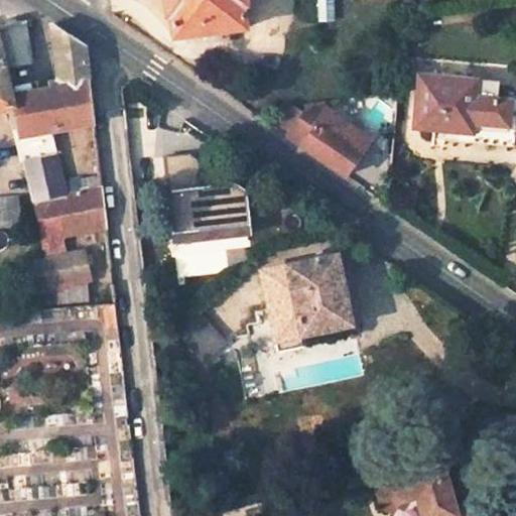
[(164,0),(166,18),(171,17),(173,39),(246,30),(243,7),(246,6),(245,0),(164,0)]
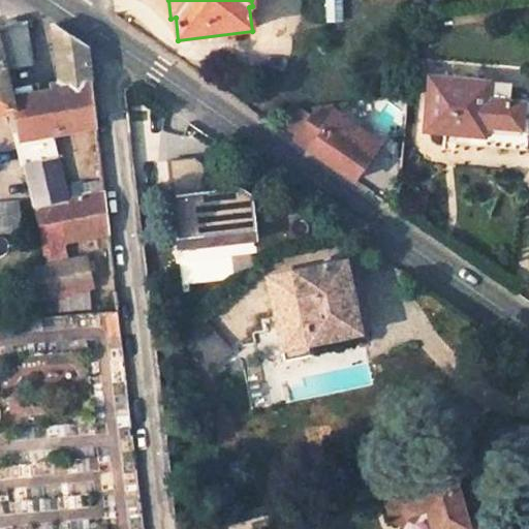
[(25,25),(0,30),(0,114),(12,112),(22,157),(28,150),(26,142),(47,137),(36,96),(11,101),(5,71),(31,65),(25,25)]
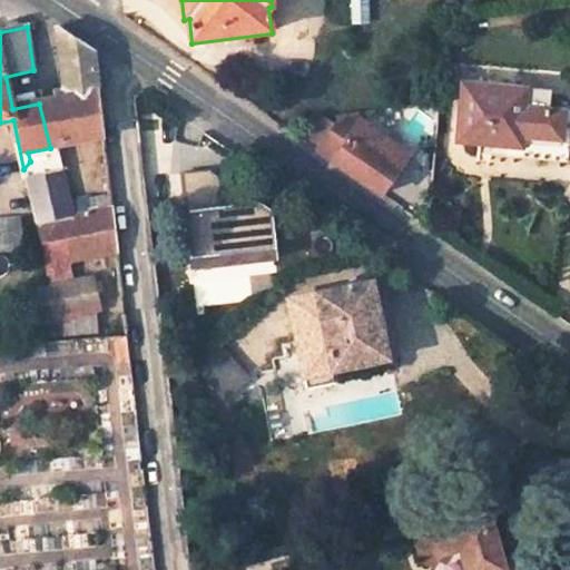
[(59,31),(67,97),(97,90),(92,53),(59,31)]
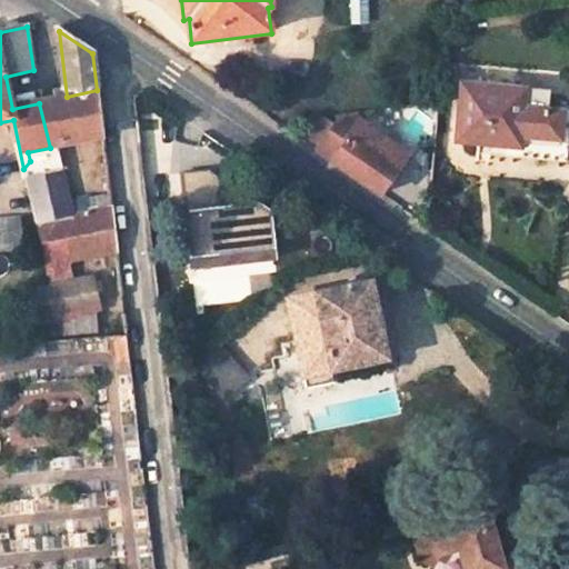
[(550,92),(462,83),(457,140),(507,145),(508,135),(560,139),(562,111),(548,109),(550,92)]
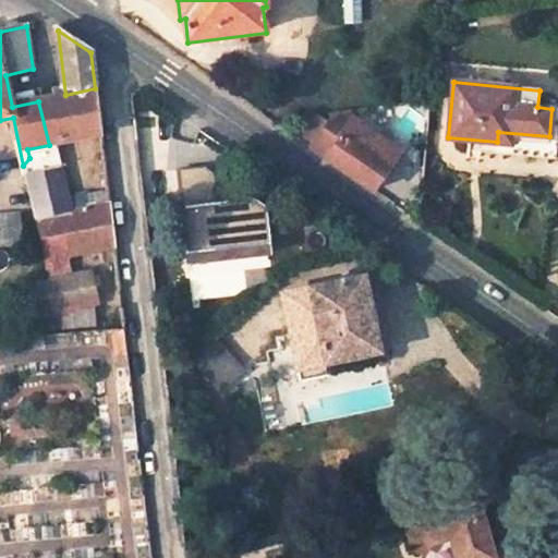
[(38,101),(49,145),(52,144),(100,135),(95,88),(65,95),(38,101)]
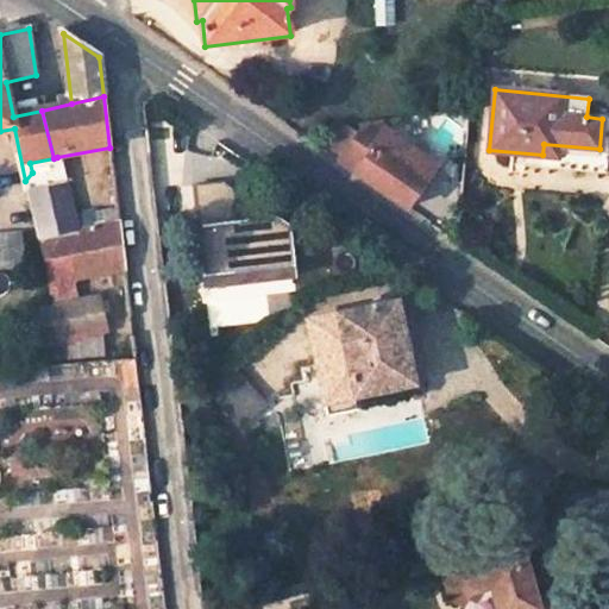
[(337,164),(406,211),(437,169),(382,130),(359,135),(356,139),(337,164)]
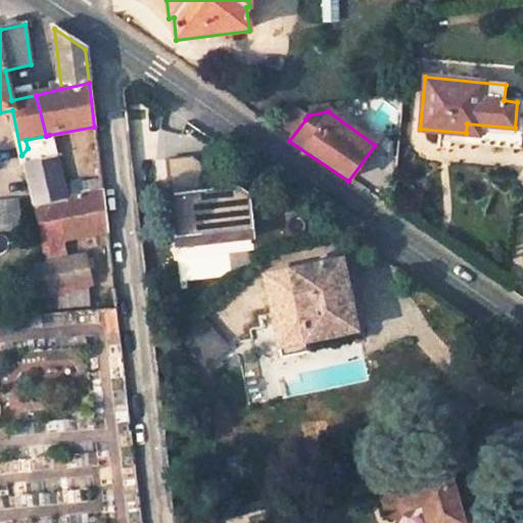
[(297,113),(282,135),(289,141),(305,120),(297,113)]
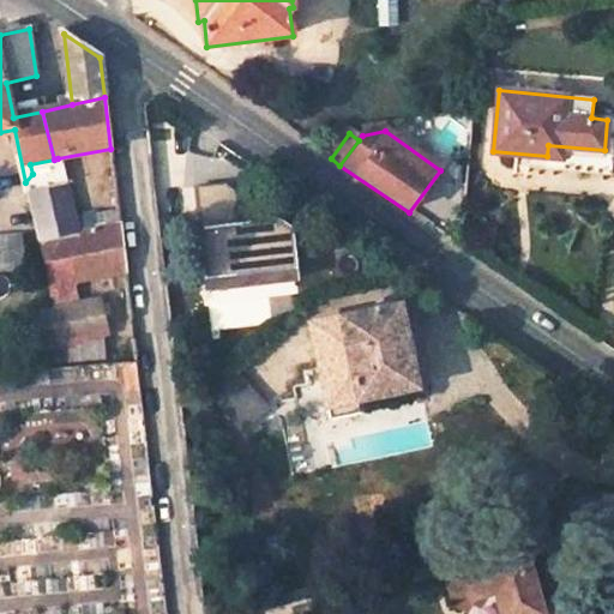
[(74,233),(71,220),(58,158),(54,160),(30,164),(32,174),(25,182),(38,242),(74,233)]
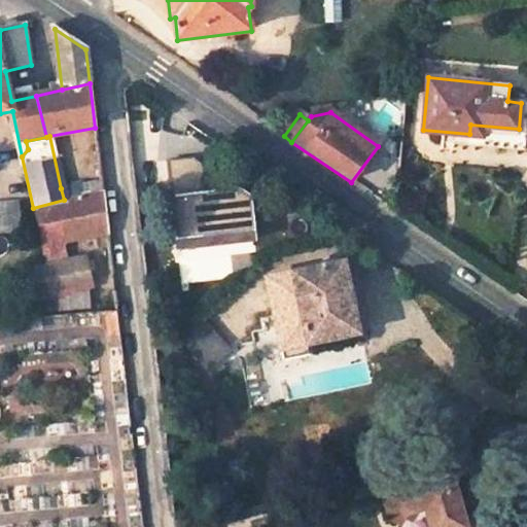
[(196,157),(170,161),(177,239),(253,231),(250,199),(241,190),(210,194),(207,167),(196,157)]
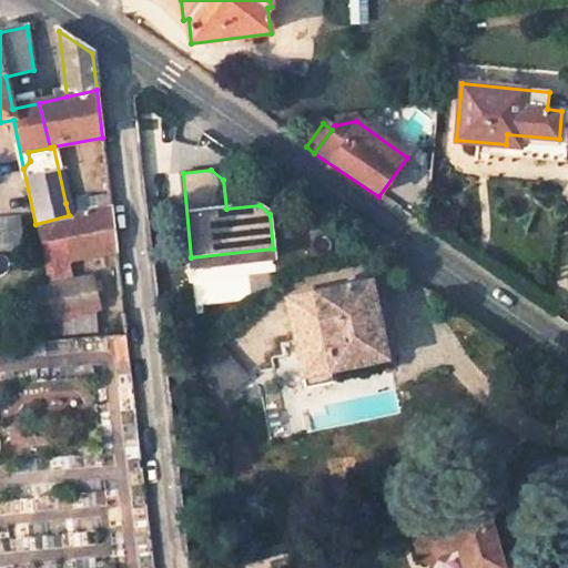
[(66,203),(69,215),(69,263),(104,254),(117,252),(110,194),(66,203)]
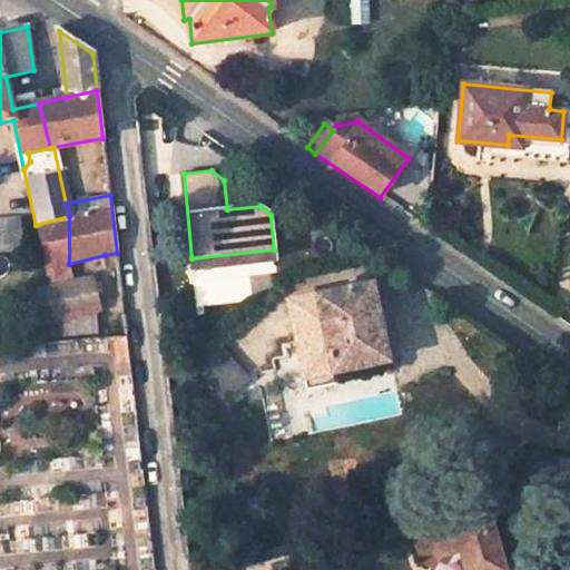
[(47,268),(69,264),(69,216),(36,225),(47,268)]
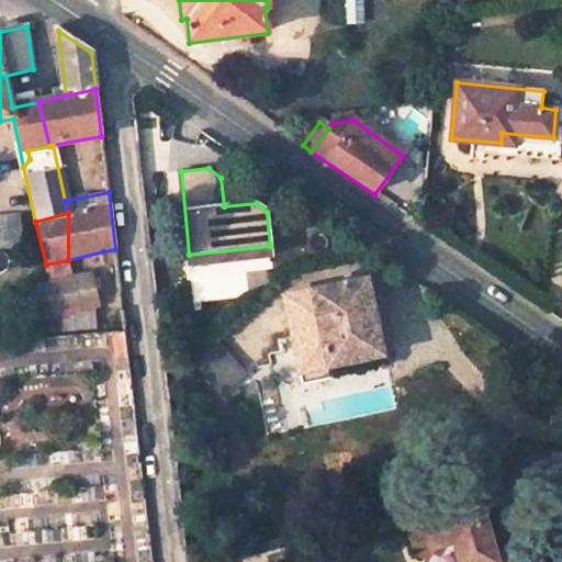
[(18,216),(0,217),(0,248),(20,247),(18,216)]
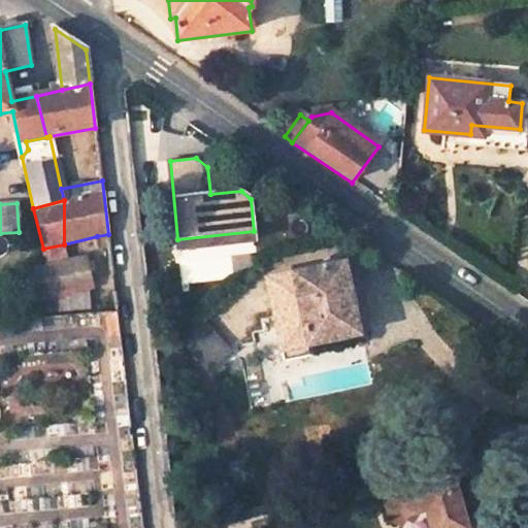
[(254,231),(177,239),(178,250),(255,241),(254,231)]
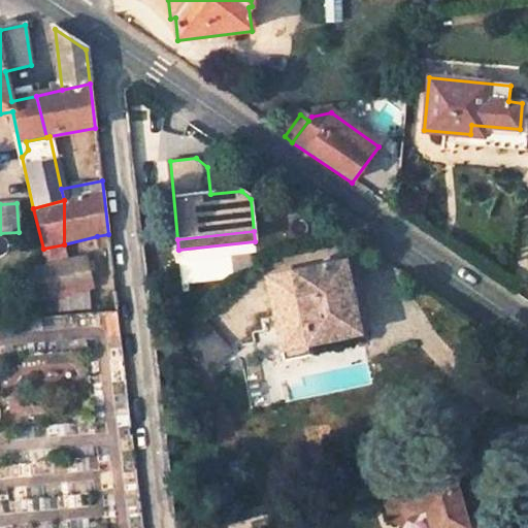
[(108,234),(97,236),(104,274),(113,272),(108,234)]
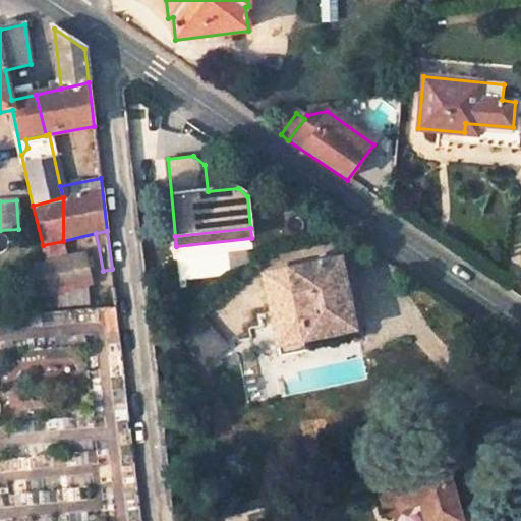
[(46,264),(67,259),(63,241),(43,245),(46,264)]
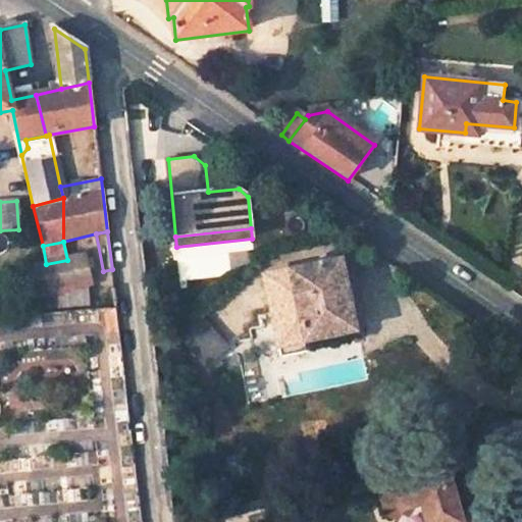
[(91,290),(85,256),(67,260),(46,264),(52,290),(54,299),(91,290)]
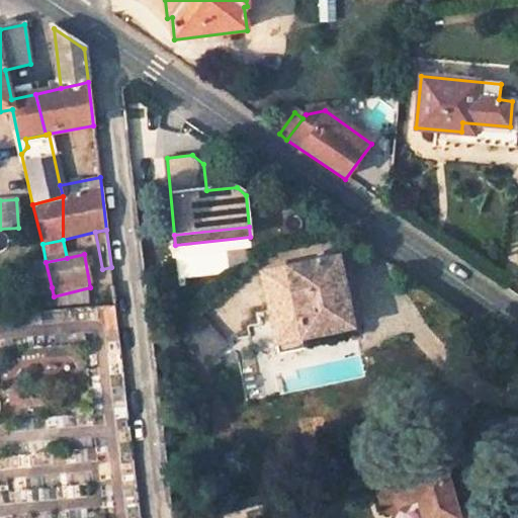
[(338,257),(263,274),(274,323),(300,317),(306,338),(354,326),(338,257)]
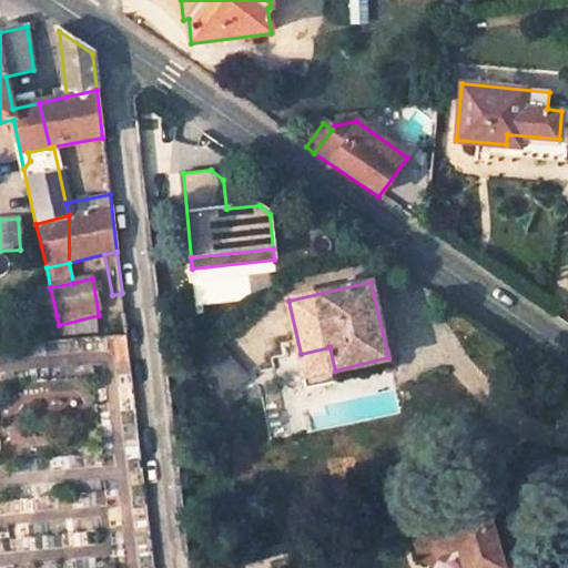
[(50,287),(33,290),(34,317),(57,315),(50,287)]
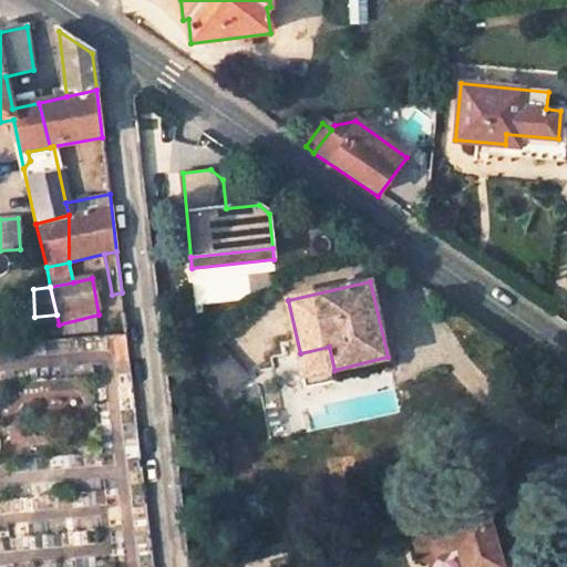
[(34,317),(24,318),(24,337),(61,334),(59,325),(57,315),(34,317)]
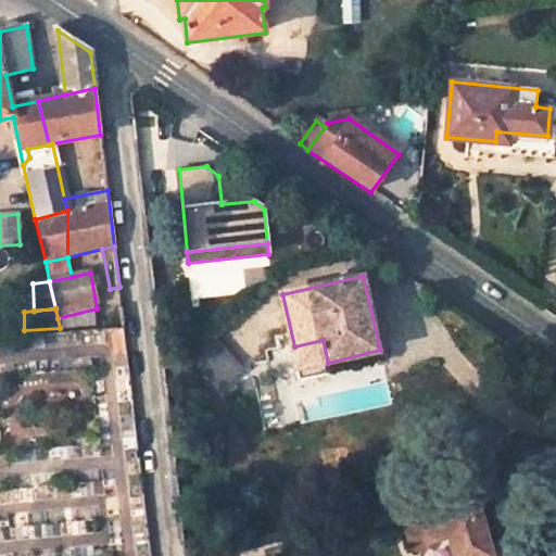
[(219,327),(198,349),(219,373),(242,351),(219,327)]
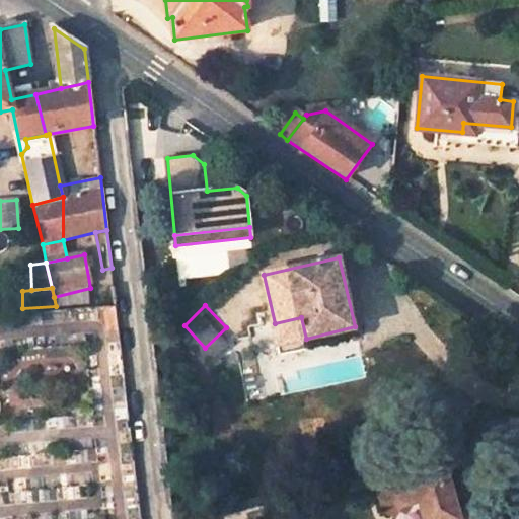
[(301,317),(275,323),(283,355),(308,348),(306,339),(301,317)]
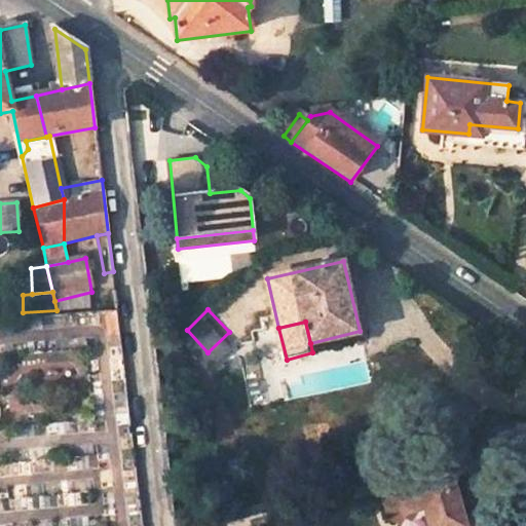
[(525,460),(525,461),(510,486),(525,496),(525,460)]
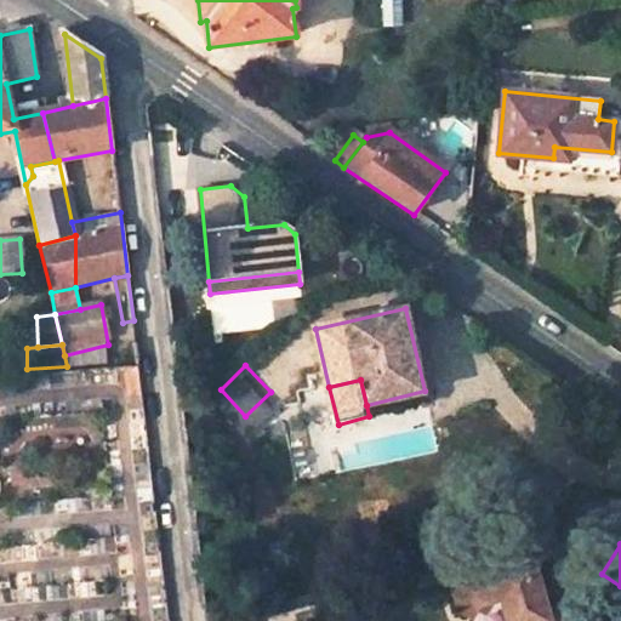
[(553,620),(552,620),(535,563),(474,580),(454,586),(461,611),(474,619),(482,605),(505,598),(511,620),(563,620),(563,619),(553,620)]
